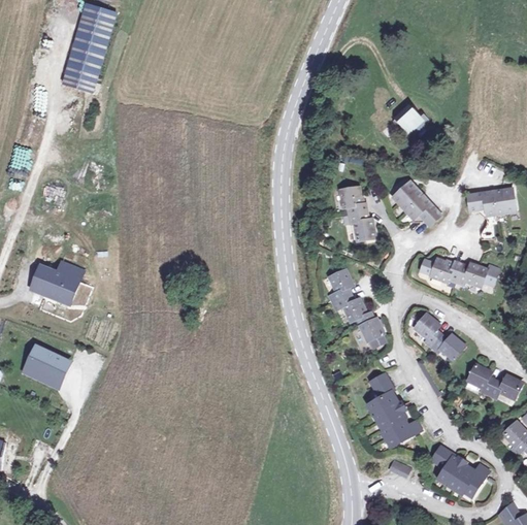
[(117,11),(87,2),(63,81),(93,91),(117,11)]
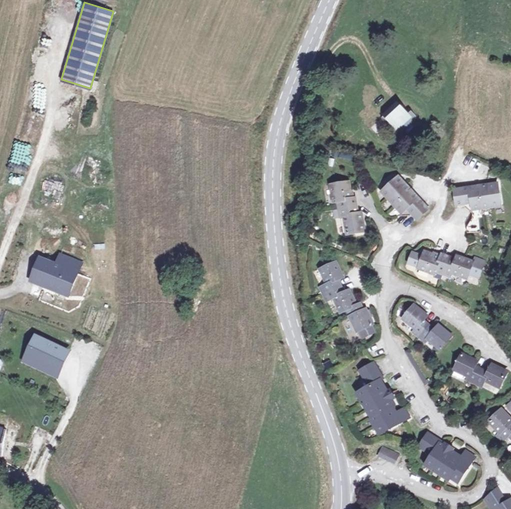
[(408,106),(406,109),(398,100),(381,116),(393,129),(396,126),(400,129),(416,114),(408,106)]
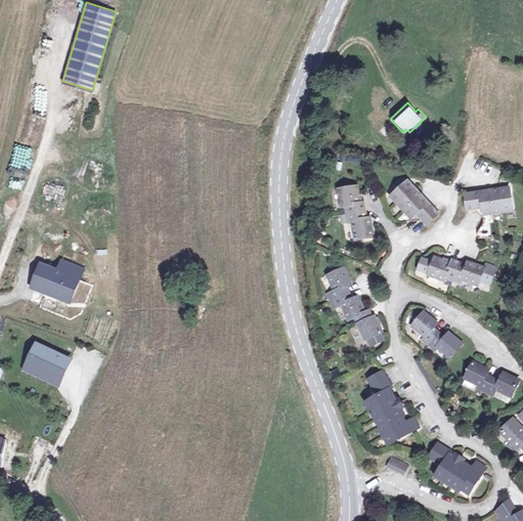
[(27,170),(33,146),(15,142),(9,166),(27,170)]
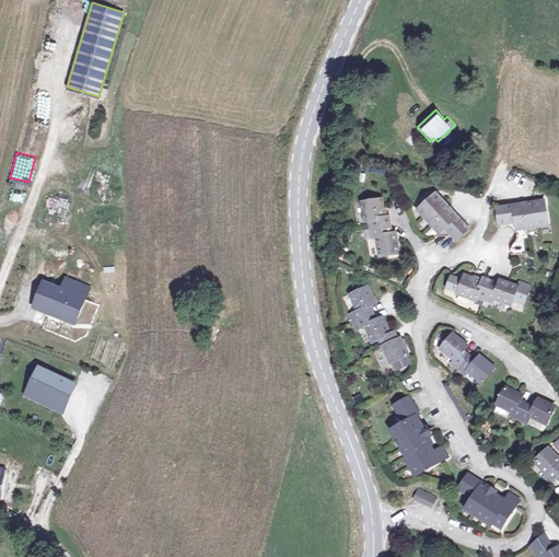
[(468,227),(435,190),(417,208),(439,231),(445,225),(456,238),(468,227)]
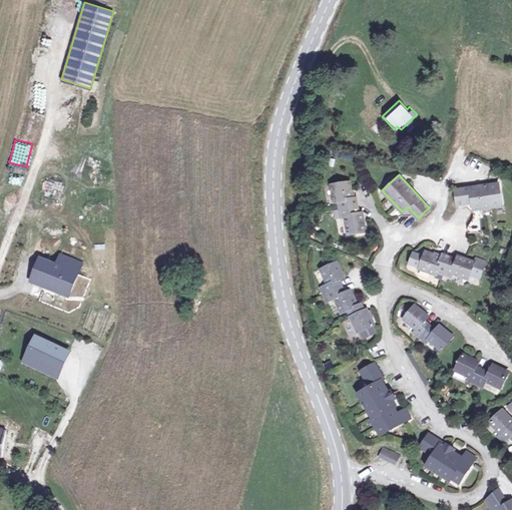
[(362,210),(358,211),(356,196),(352,196),(349,180),(332,183),(335,200),(339,199),(342,215),(345,214),(348,232),(365,229),(362,210)]
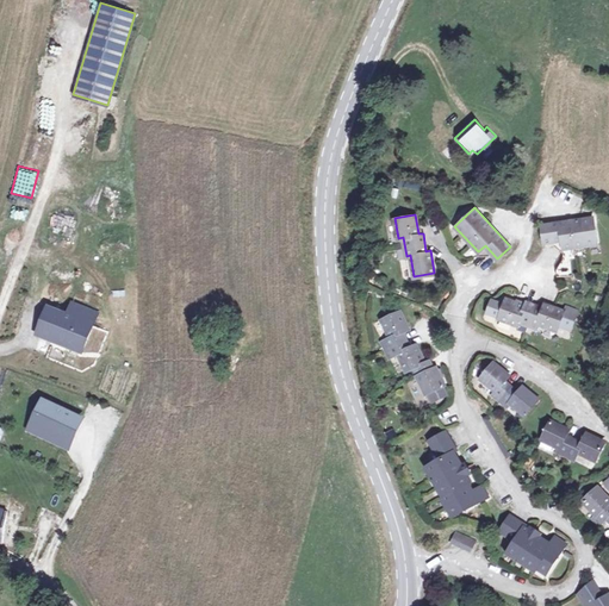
[(563,248),(597,242),(592,216),(541,224),(544,242),(561,238),(563,248)]
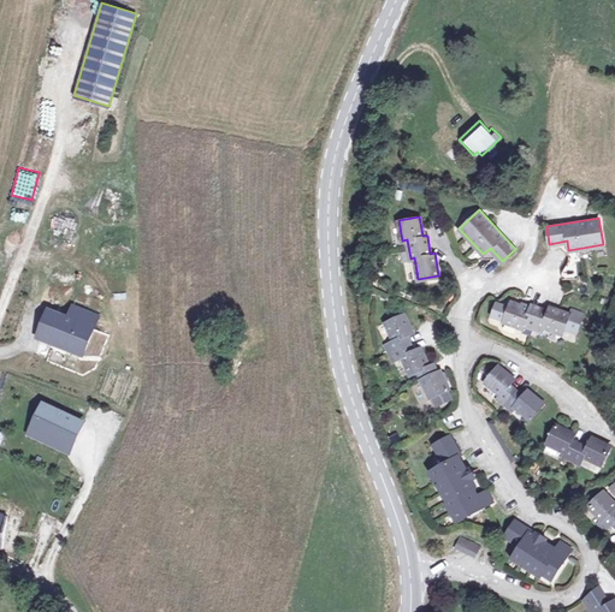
[(548,309),(521,299),(520,304),(510,301),(508,306),(496,302),(492,314),(504,319),(503,320),(522,327),(525,322),(542,330),(543,325),(562,332),(563,326),(575,331),(583,312),(571,308),(569,313),(549,306),(548,309)]
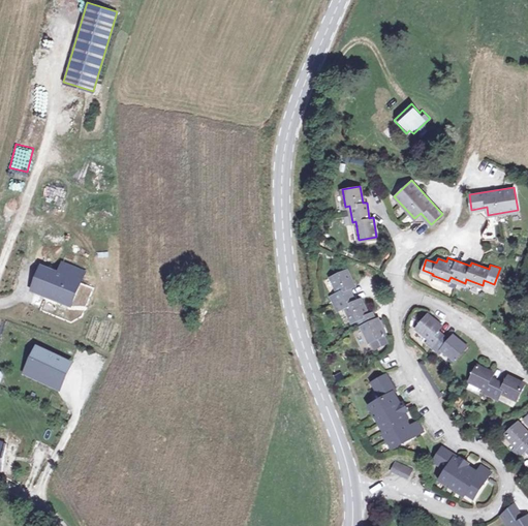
[(80,279),(41,265),(33,285),(58,295),(57,299),(69,304),(80,279)]
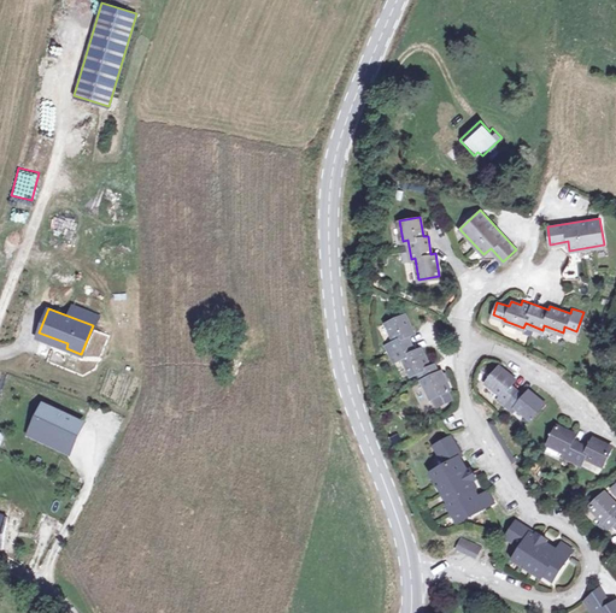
[(433,363),(429,365),(421,347),(414,351),(406,335),(414,331),(404,313),(386,322),(394,340),(387,343),(394,360),(403,357),(411,373),(415,372),(418,381),(422,379),(430,398),(433,396),(436,405),(451,398),(446,389),(449,388),(440,370),(436,371),(433,363)]
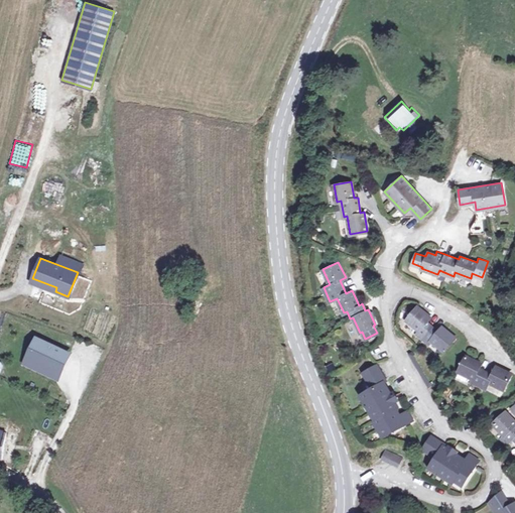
[(443,350),(455,337),(441,326),(438,330),(426,321),(430,316),(416,305),(406,318),(419,330),(416,332),(428,342),(431,339),(443,350)]
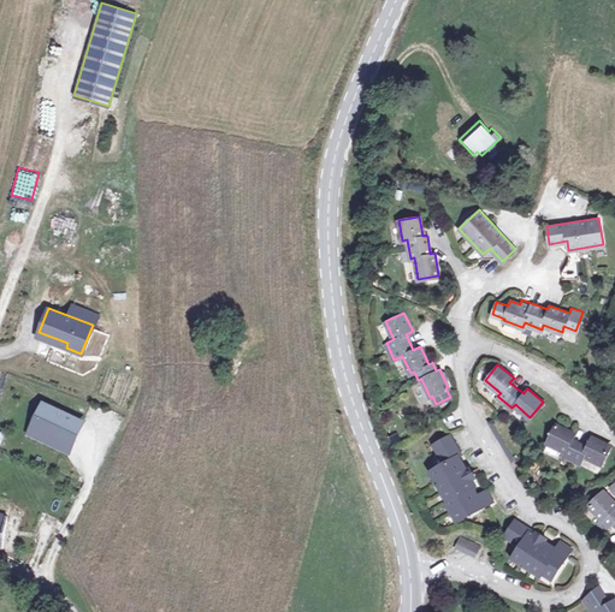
[(75,434),(82,420),(43,402),(35,420),(43,428),(40,437),(60,446),(67,431),(75,434)]
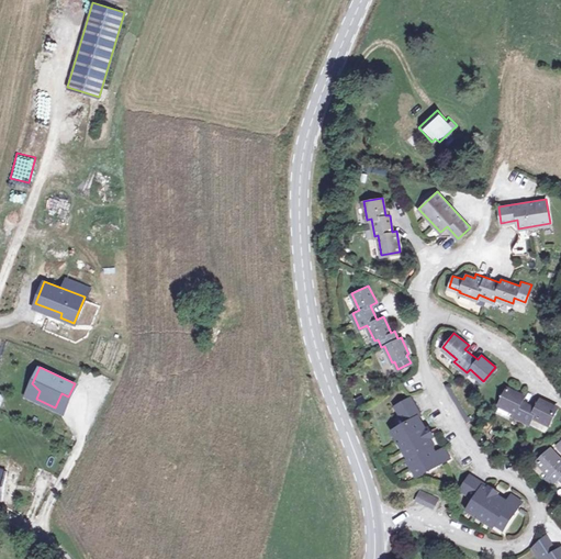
[(402,377),(406,389),(422,383),(418,371),(402,377)]
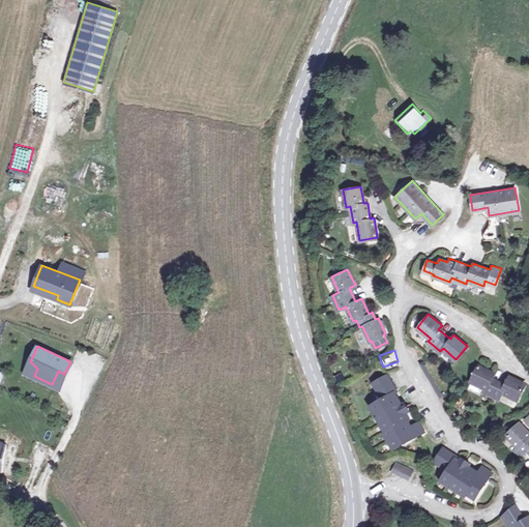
[(508,375),(505,383),(492,377),(494,372),(477,364),(470,380),(481,386),(480,389),(498,398),(502,391),(518,399),(525,383),(508,375)]
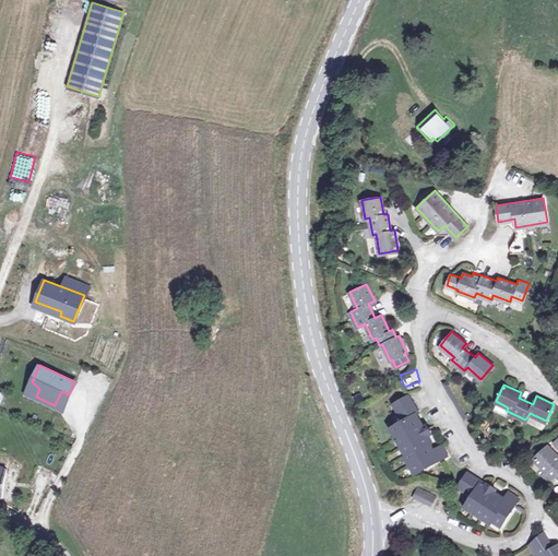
[(61,409),(68,394),(61,391),(55,405),(61,409)]
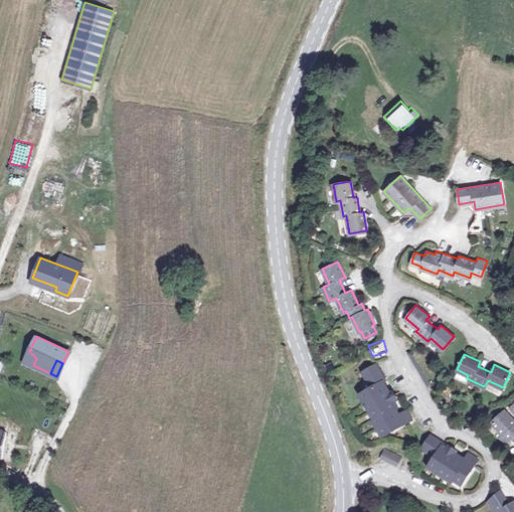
[(393,406),(397,404),(382,380),(384,379),(375,363),(362,371),(371,386),(361,392),(376,416),(374,417),(384,434),(411,417),(406,409),(397,414),(393,407),(393,406)]
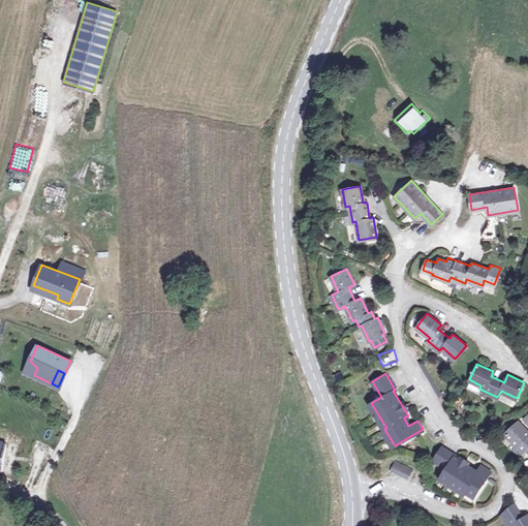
[(527,432),(518,421),(504,433),(517,445),(514,447),(520,454),(525,447),(527,451),(527,432)]
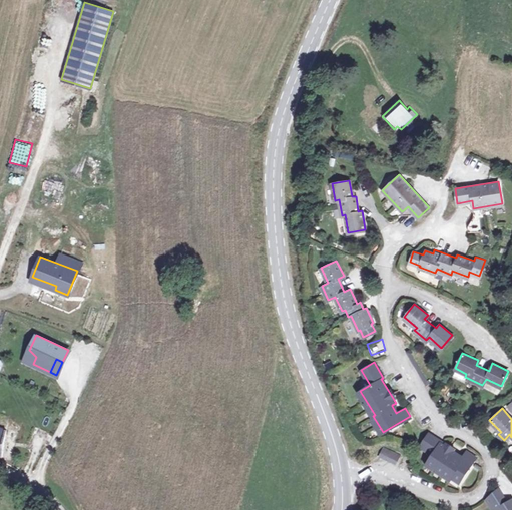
[(420,445),(433,453),(428,461),(451,477),(453,474),(460,479),(475,456),(467,450),(461,459),(454,455),(456,452),(441,442),(441,441),(428,432),(420,445)]
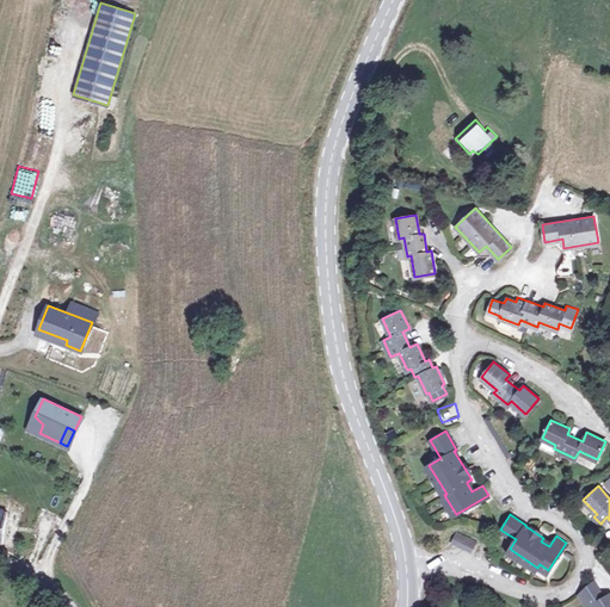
[(451,540),(460,544),(462,538),(474,543),(475,539),(456,531),(451,540)]
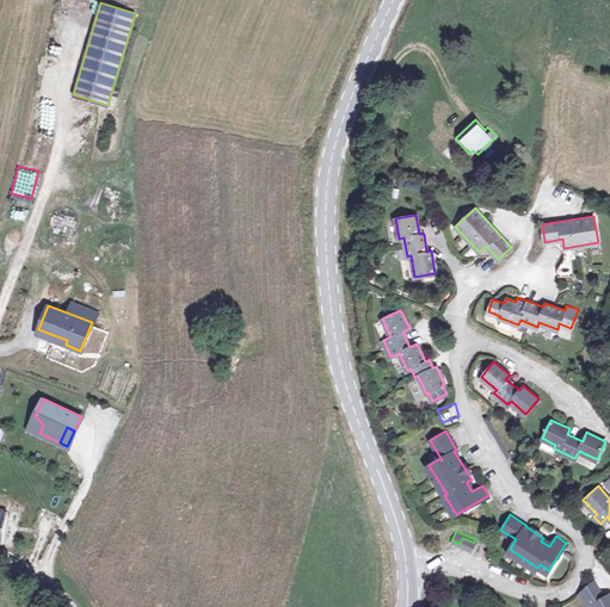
[(462,538),(460,544),(470,549),(474,543),(462,538)]
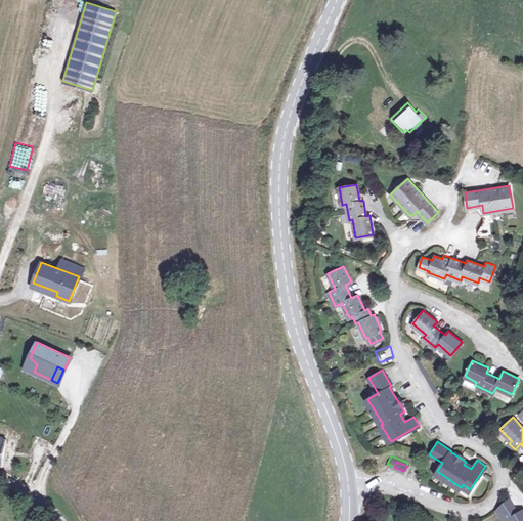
[(509,520),(522,520),(522,510),(522,509),(517,512),(509,497),(496,508),(505,520),(508,518),(509,520)]
